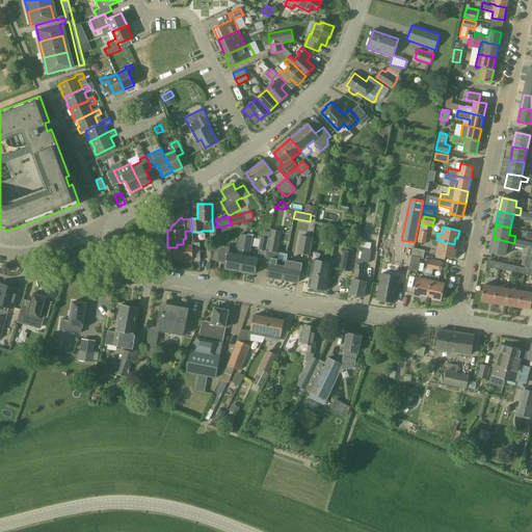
[(266,250),(276,253),(281,231),(270,229),(268,238),(266,250)]
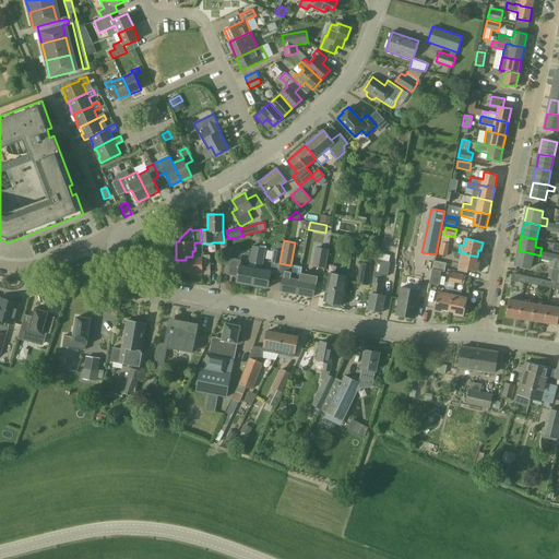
[(260,247),(253,246),(250,261),(257,262),(260,247)]
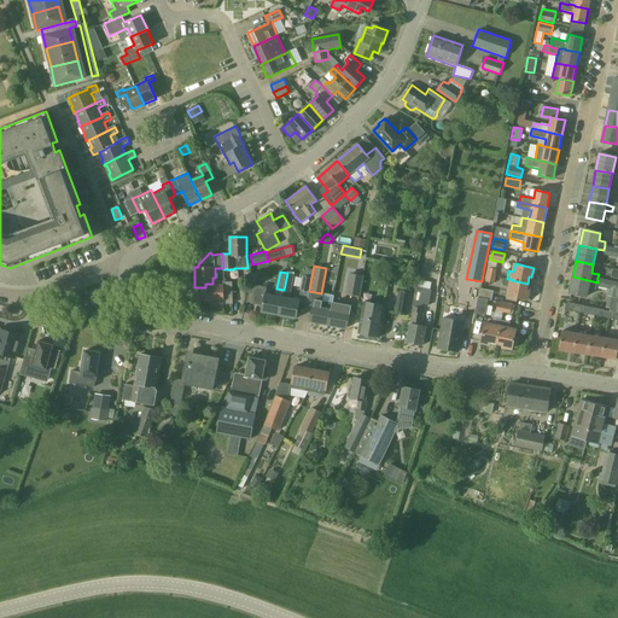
[(279,315),(279,318),(286,320),(286,316),(296,319),(299,299),(290,298),(295,274),(287,273),(284,290),(283,297),(279,315)]
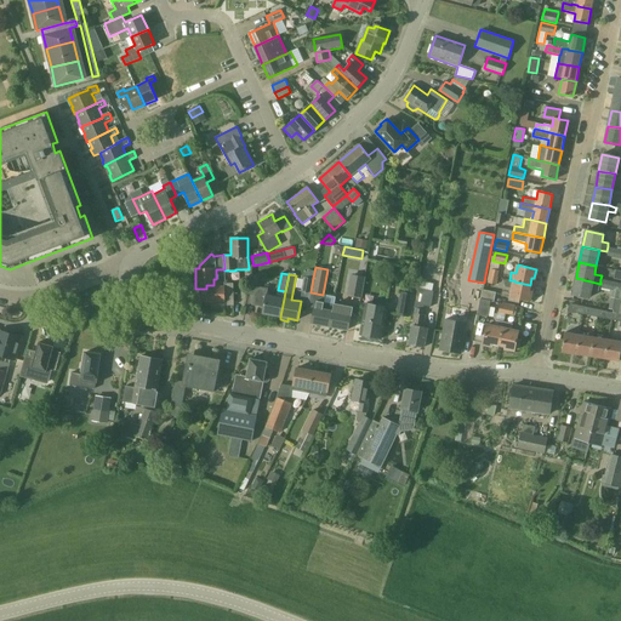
[(365,278),(352,274),(348,295),(362,297),(365,278)]
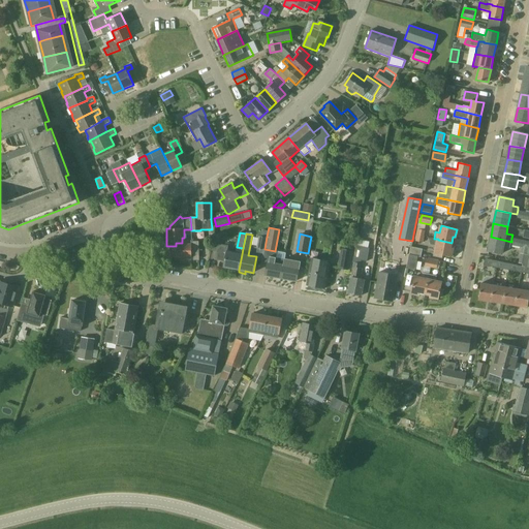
[(396,257),(398,235),(387,234),(385,256),(396,257)]
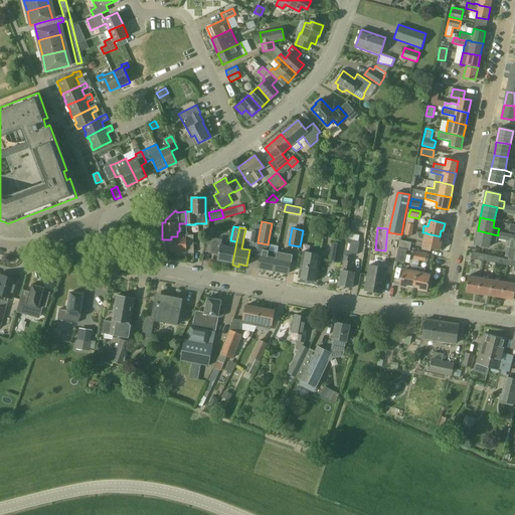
[(258,242),(260,230),(251,229),(249,241),(258,243),(258,242)]
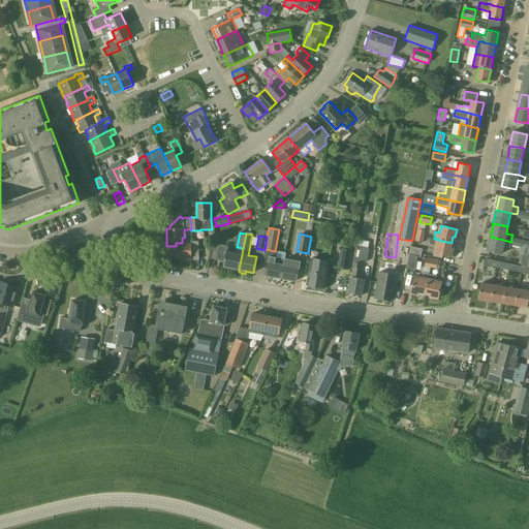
[(239,270),(242,254),(227,251),(228,246),(221,244),(222,238),(214,237),(212,251),(217,252),(215,260),(224,262),(223,267),(239,270)]
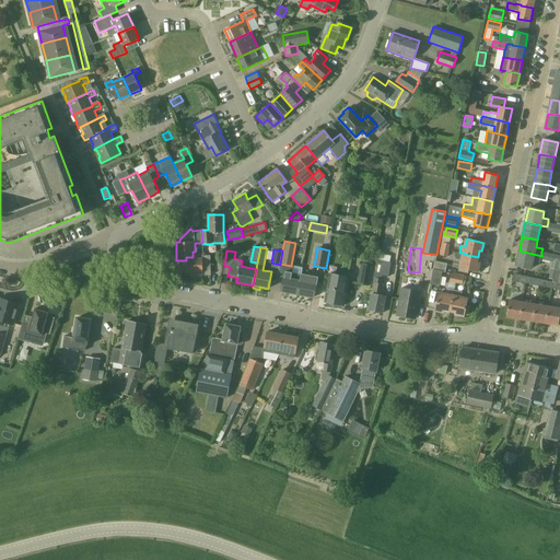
[(520,251),(516,266),(532,268),(533,261),(539,263),(540,259),(541,256),(520,251)]
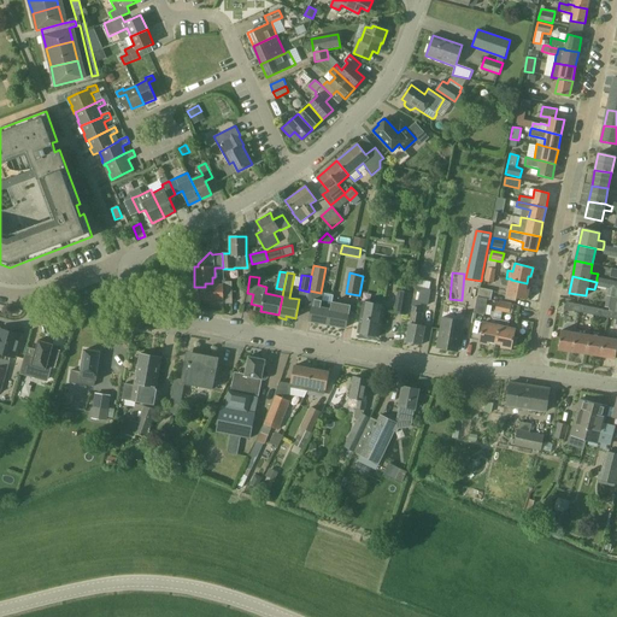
[(223,300),(223,285),(216,285),(215,277),(212,277),(212,283),(205,283),(205,287),(194,287),(194,299),(209,299),(209,304),(216,304),(216,300),(223,300)]
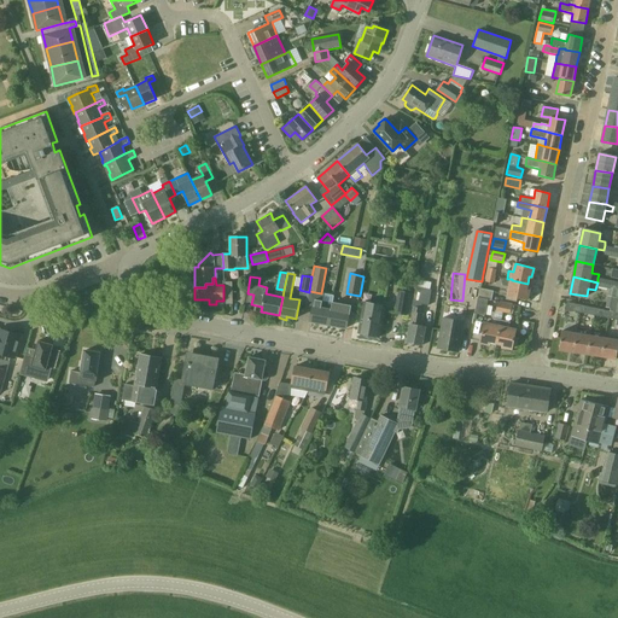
[(512,279),(507,279),(503,278),(502,286),(509,287),(508,296),(526,299),(529,291),(526,290),(528,284),(512,280),(512,279)]
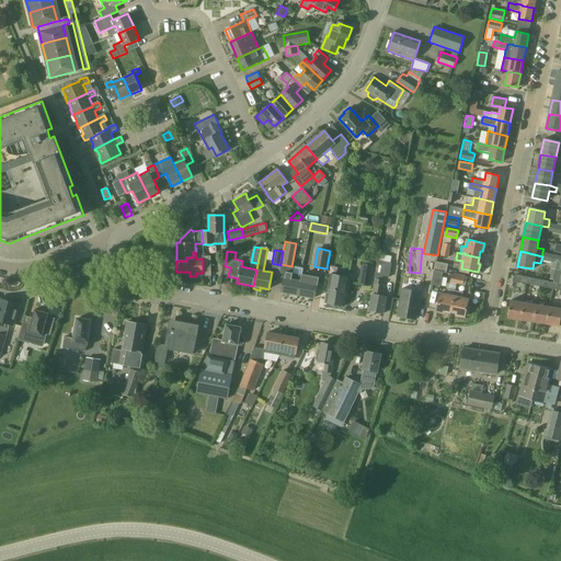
[(203,259),(203,273),(203,276),(212,276),(210,255),(203,256),(203,259)]
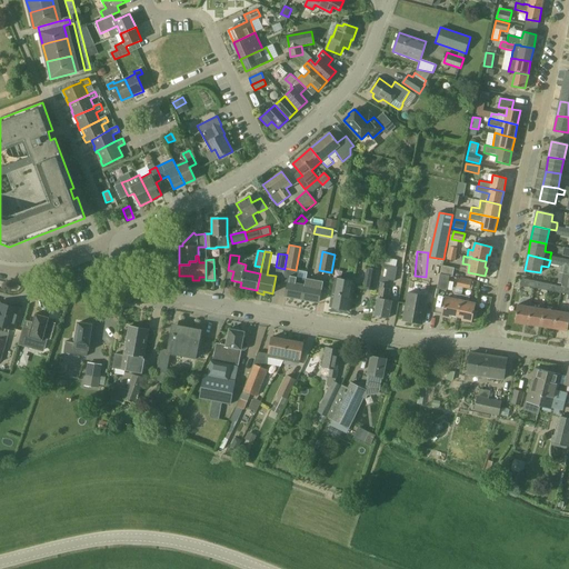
[(562,266),(560,272),(565,273),(562,283),(561,286),(562,286),(567,287),(568,279),(568,263),(550,260),(549,263),(562,266)]
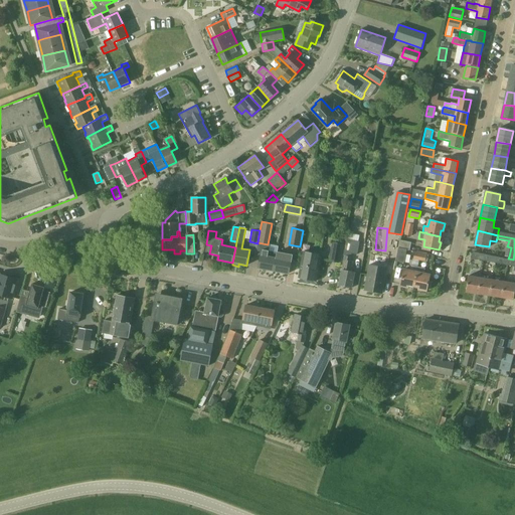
[(342,243),(343,237),(339,237),(338,242),(332,241),(328,261),(340,263),(343,243),(342,243)]
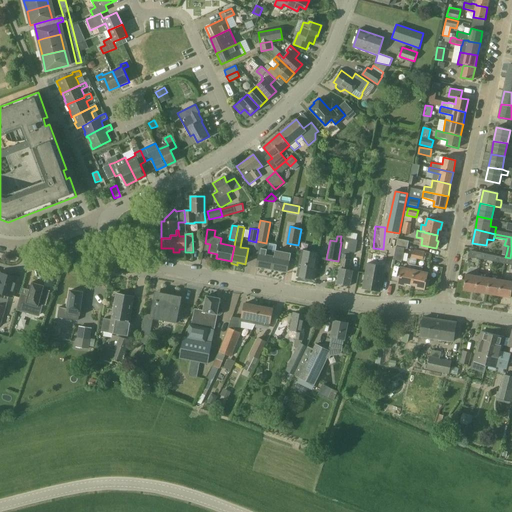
[(362,252),(364,242),(358,240),(344,237),(341,254),(342,254),(337,284),(350,286),(353,271),(350,270),(350,268),(349,268),(351,260),(348,260),(350,252),(355,253),(356,250),(362,252)]
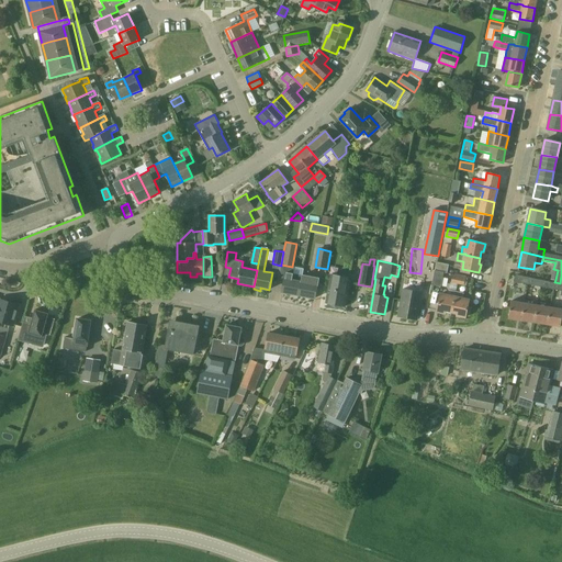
[(436,265),(435,270),(445,272),(448,272),(449,263),(437,261),(437,262),(436,265)]
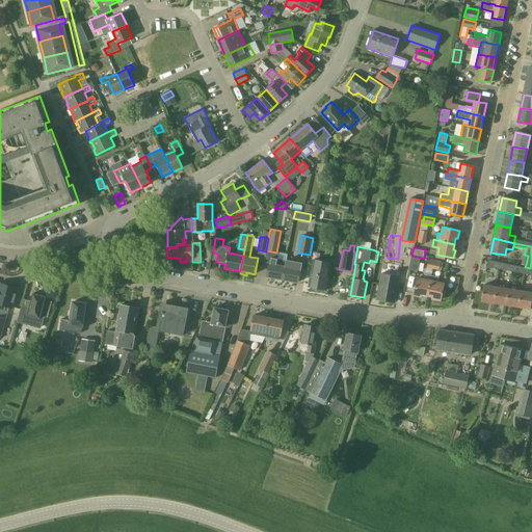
[(421,258),(411,256),(409,270),(418,272),(421,258)]
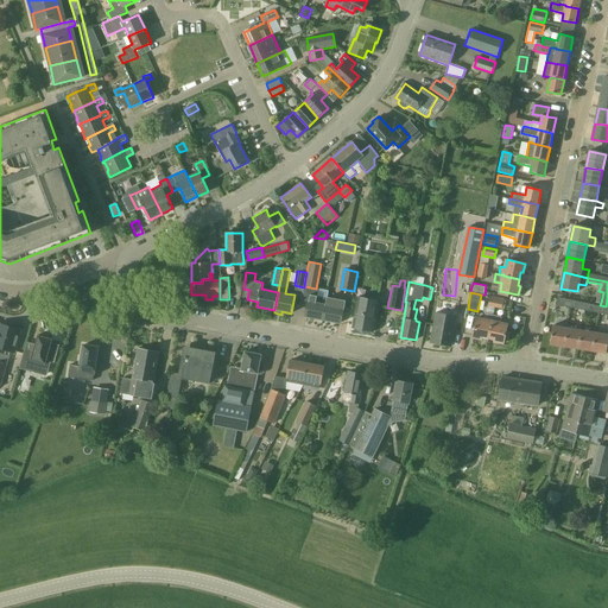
[(327,298),(317,296),(310,295),(309,302),(308,302),(305,316),(323,320),(325,305),(327,298)]
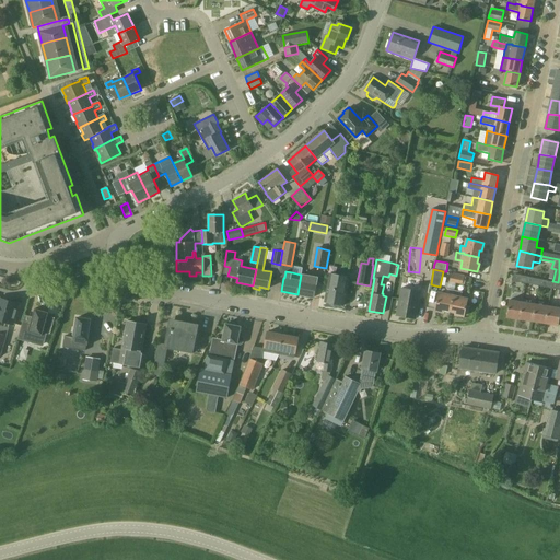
[(318,277),(311,276),(301,273),(301,275),(300,281),(298,294),(314,298),(316,284),(318,277)]
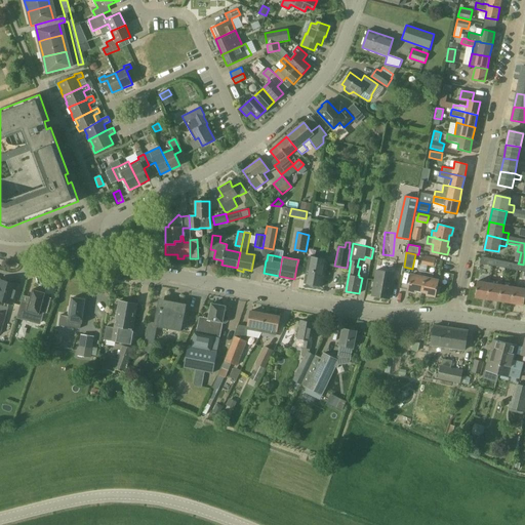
[(323,286),(325,271),(327,260),(309,256),(305,283),(323,286)]
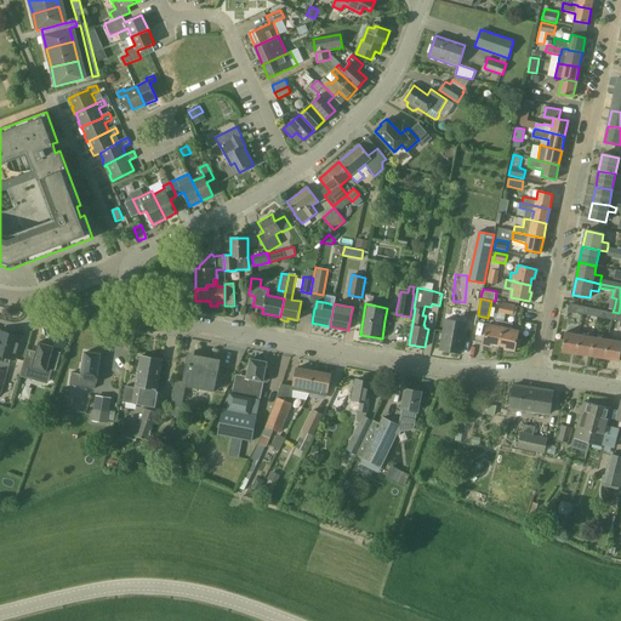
[(584,314),(585,307),(570,305),(569,312),(584,314)]
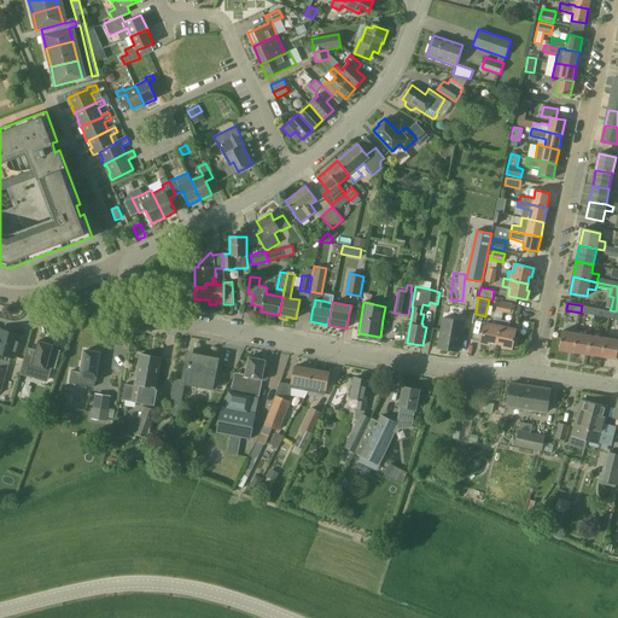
[(595,316),(596,308),(582,305),(581,313),(595,316)]
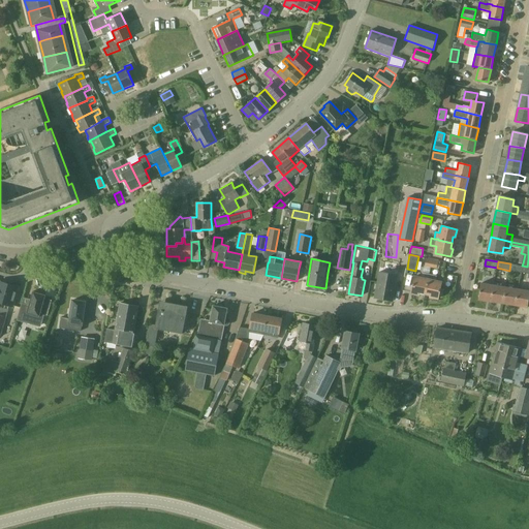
[(523,267),(522,267),(510,263),(509,271),(521,273),(523,267)]
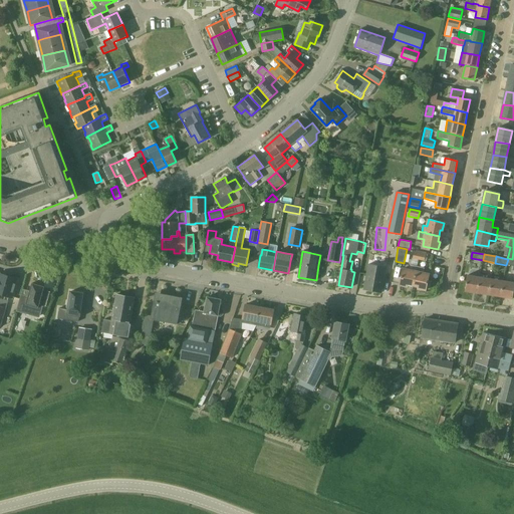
[(381,293),(387,267),(368,264),(363,289),(381,293)]
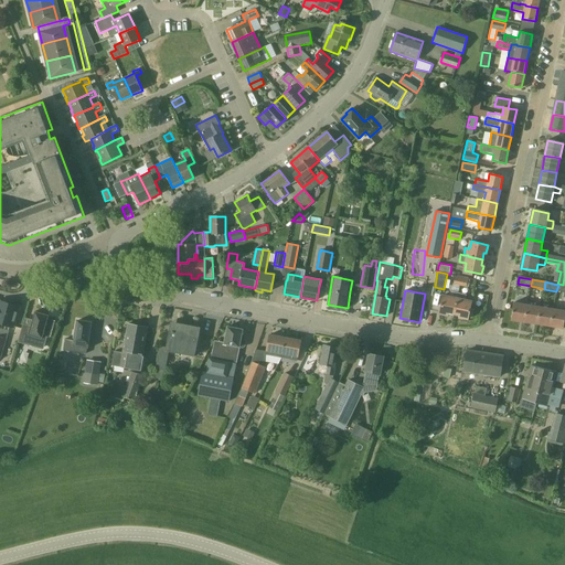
[(455,313),(458,294),(451,291),(450,297),(443,296),(439,312),(447,315),(448,312),(455,313)]
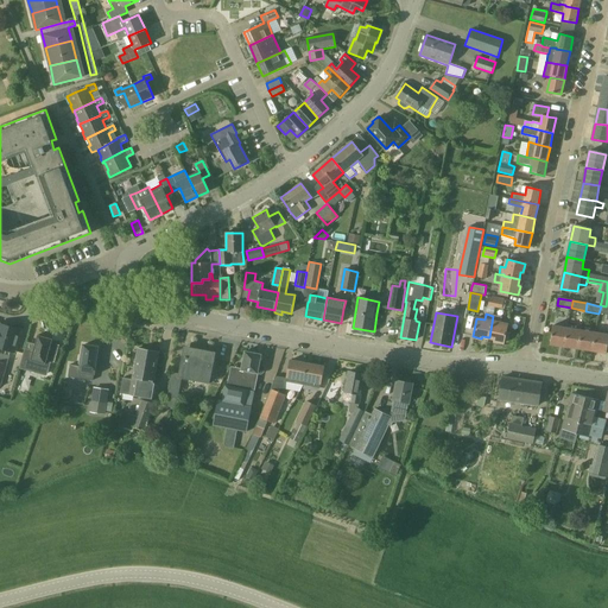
[(493,316),(489,337),(495,339),(495,341),(504,343),(508,325),(500,323),(501,317),(493,316)]
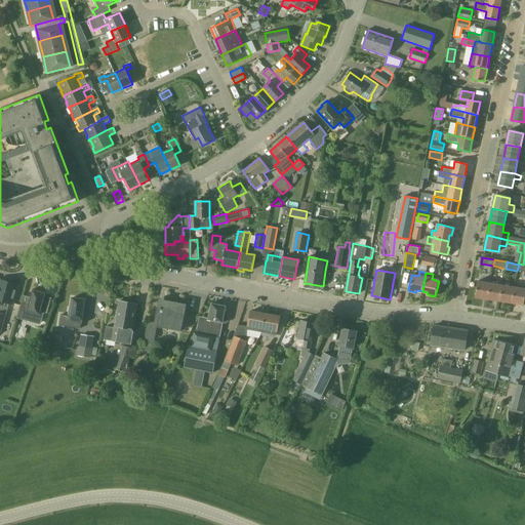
[(487,299),(490,283),(489,283),(489,279),(485,278),(485,282),(478,281),(475,297),(487,299)]
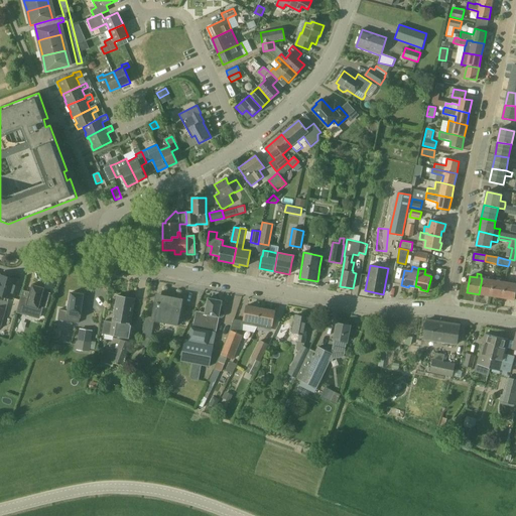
[(0,294),(12,298),(17,280),(0,275),(0,294)]
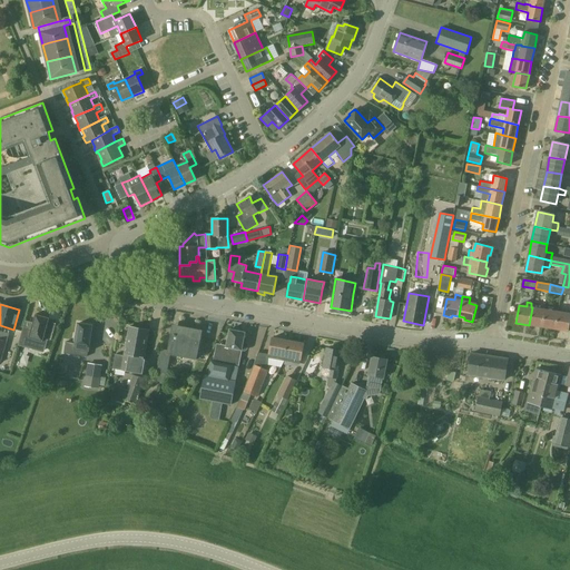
[(542,327),(544,310),(546,305),(540,305),(539,308),(532,307),(529,325),(542,327)]
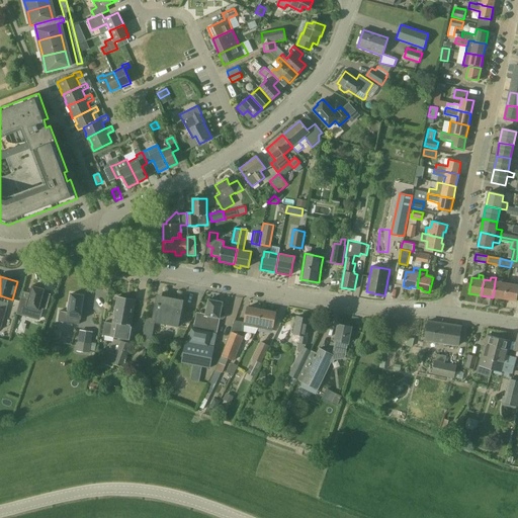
[(505,299),(507,283),(495,281),(493,297),(505,299)]
